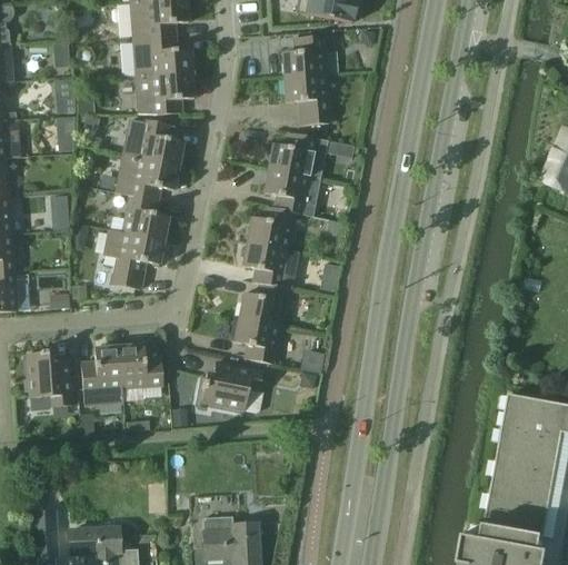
[(132,40),(177,36),(176,23),(189,22),(187,0),(152,0),(129,2),(132,40)]
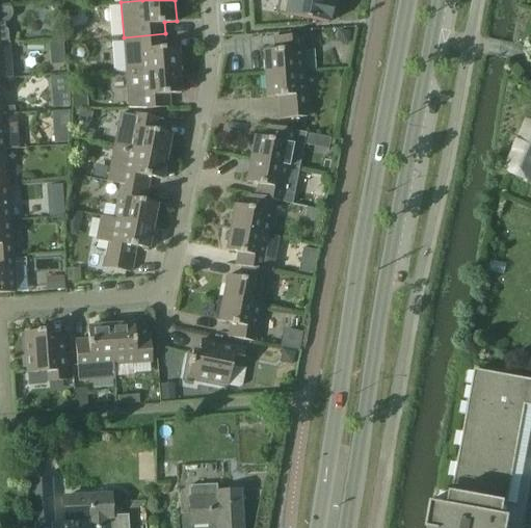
[(328,21),(333,0),(277,0),(276,10),(328,21)]
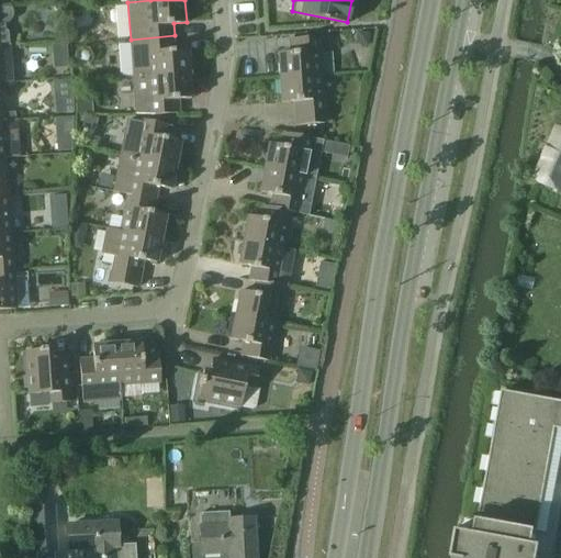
[(0,6),(0,43),(10,43),(9,30),(9,29),(8,29),(8,28),(7,28),(6,28),(4,21),(7,21),(9,20),(10,19),(11,19),(12,17),(13,15),(13,13),(13,12),(13,10),(13,8),(12,7),(12,4),(0,6)]
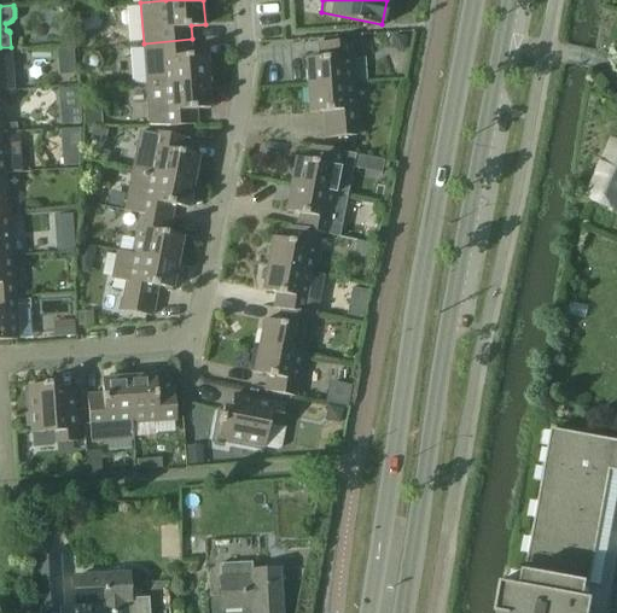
[(406,47),(408,33),(396,31),(394,45),(406,47)]
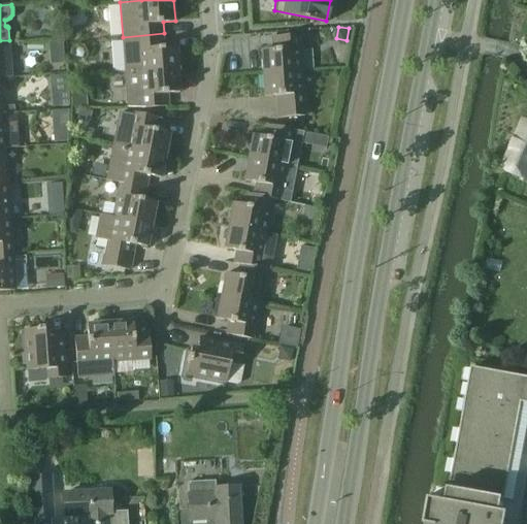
[(165,45),(164,33),(123,37),(126,73),(179,69),(177,44),(165,45)]
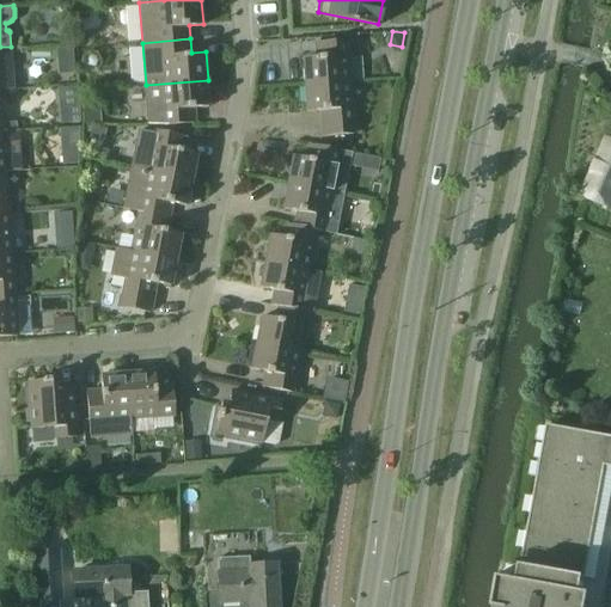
[(305,84),(349,81),(346,38),(316,41),(317,55),(303,56),(305,84)]
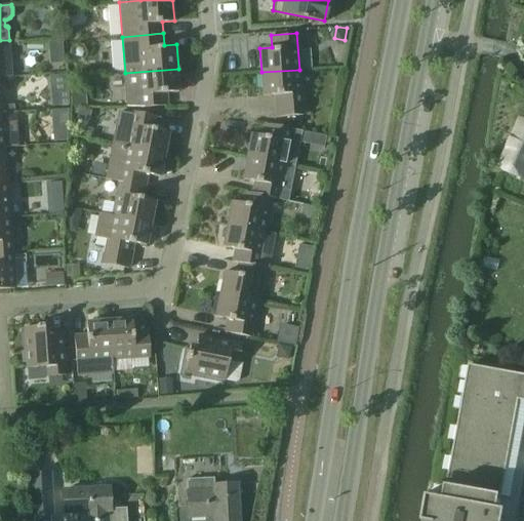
[(0,75),(13,74),(10,40),(9,40),(0,40),(0,75)]
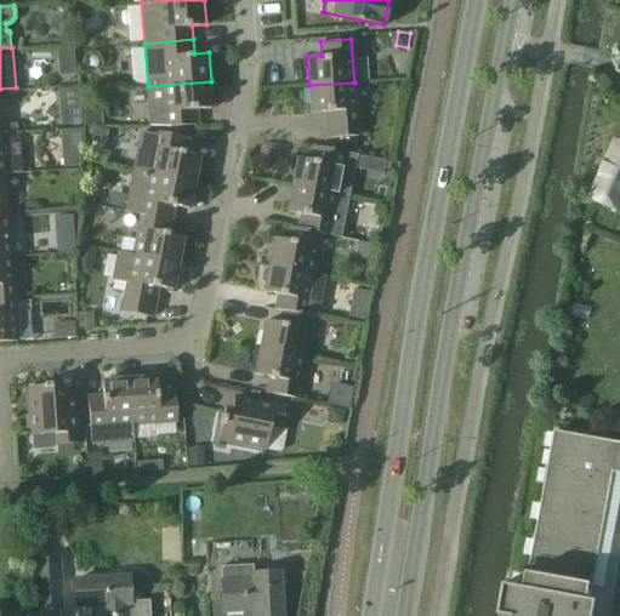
[(214,107),(211,81),(148,86),(152,127),(199,123),(198,108),(214,107)]
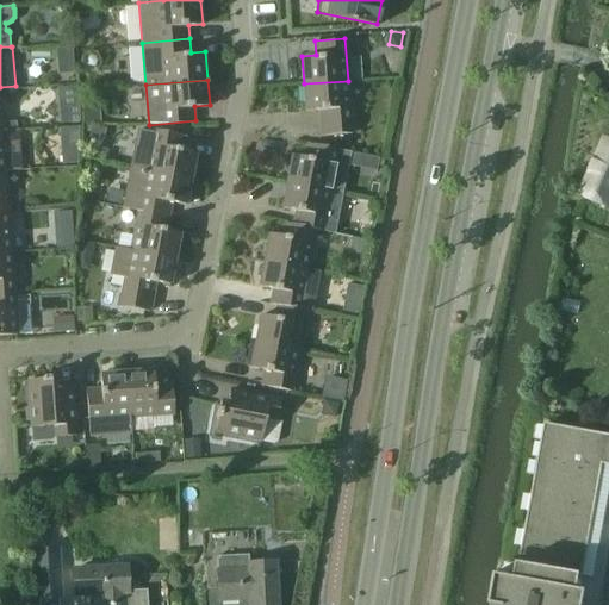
[(350,132),(348,81),(304,83),(305,110),(319,108),(321,133),(350,132)]
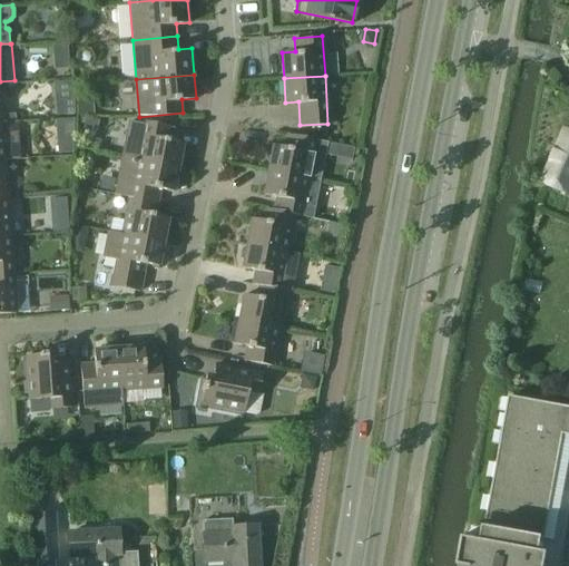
[(79,113),(95,111),(94,91),(78,93),(79,113)]
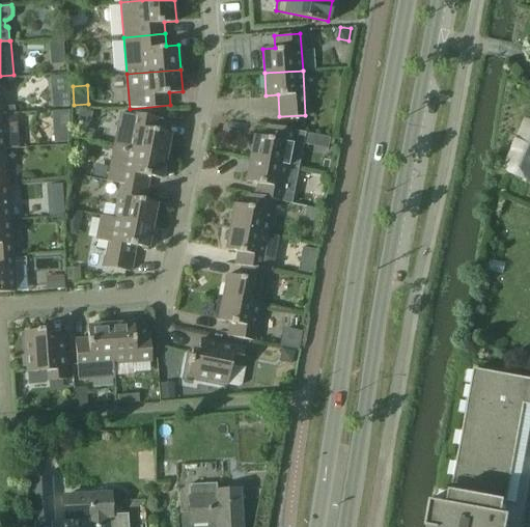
[(60,92),(52,93),(53,105),(61,104),(60,92)]
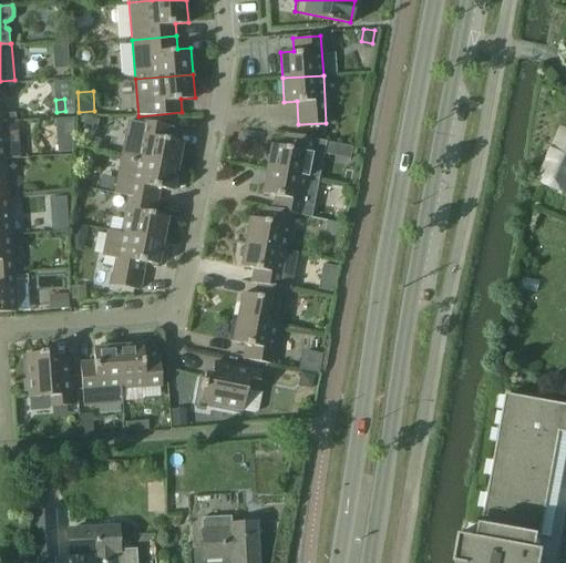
[(74,114),(55,115),(57,136),(73,135),(74,114)]
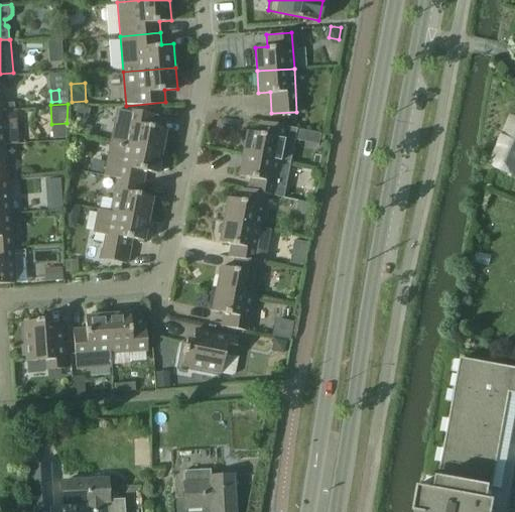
[(125,144),(162,151),(167,128),(155,126),(157,114),(132,109),(132,110),(117,107),(110,141),(125,144)]
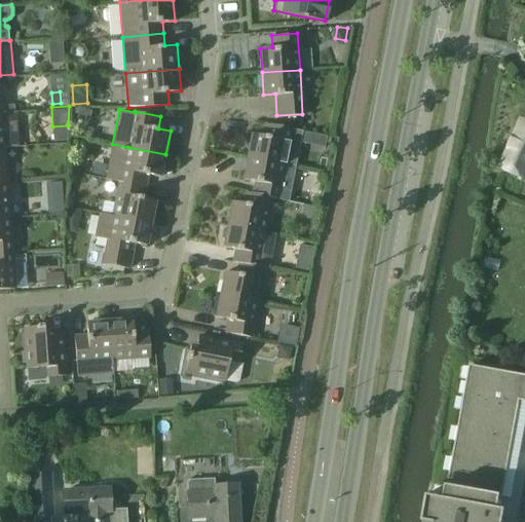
[(0,146),(5,146),(19,145),(15,110),(3,111),(0,111),(0,146)]
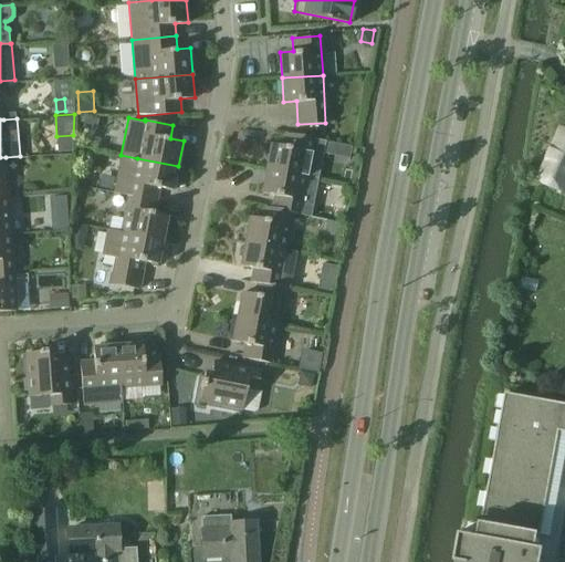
[(564,126),(563,125),(540,178),(564,188),(564,126)]
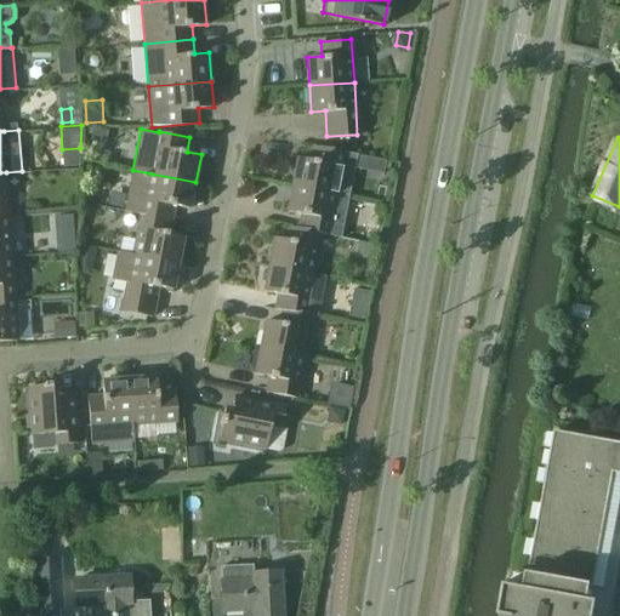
[(356,153),(314,144),(312,159),(296,155),(290,183),(348,195),(356,153)]
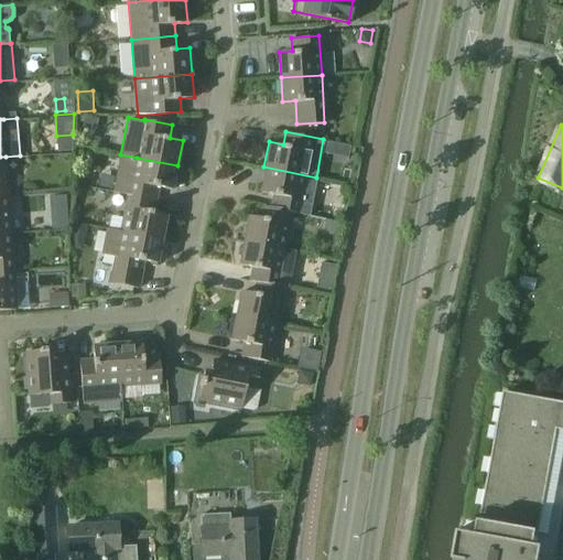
[(177,165),(137,158),(120,154),(114,191),(130,194),(158,198),(160,186),(173,190),(177,165)]
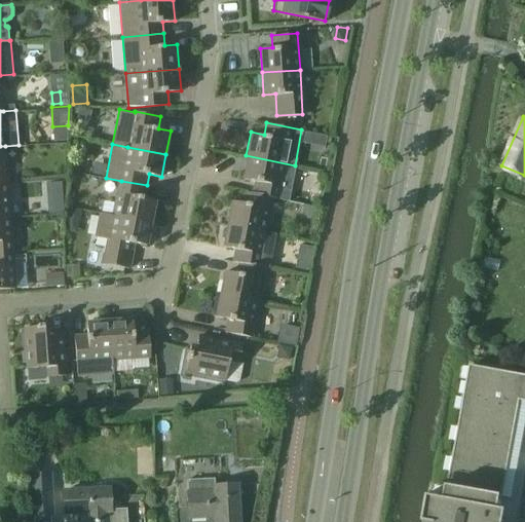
[(5,146),(0,146),(0,182),(8,182),(5,146)]
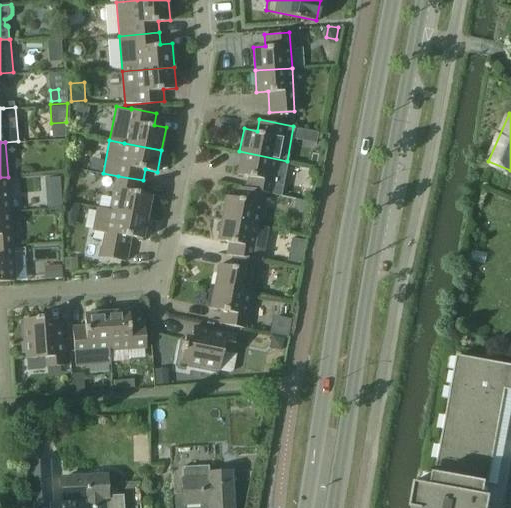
[(239,151),(235,174),(247,176),(245,188),(264,192),(280,195),(287,161),(239,151)]
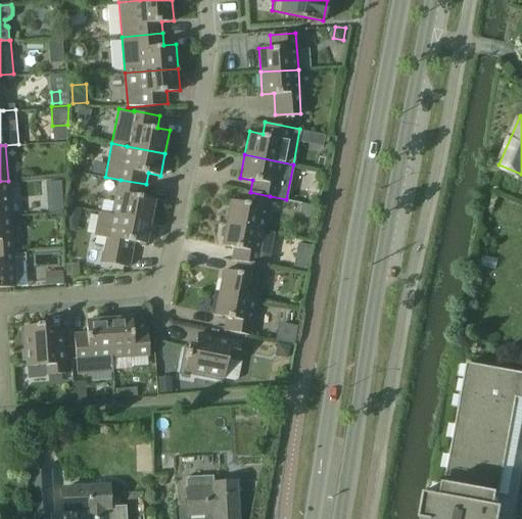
[(82,160),(74,158),(72,167),(80,169),(82,160)]
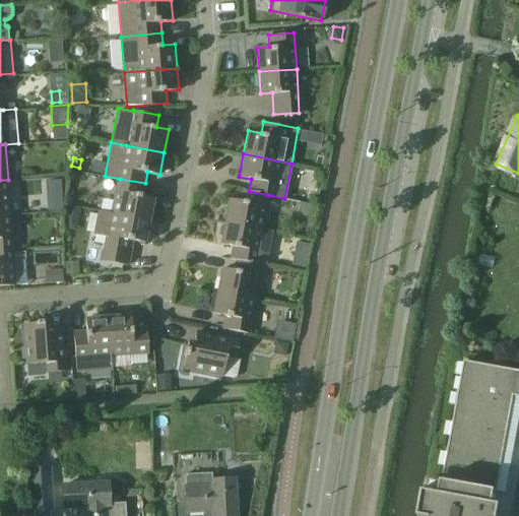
[(143,195),(145,183),(120,179),(113,212),(150,220),(154,197),(143,195)]
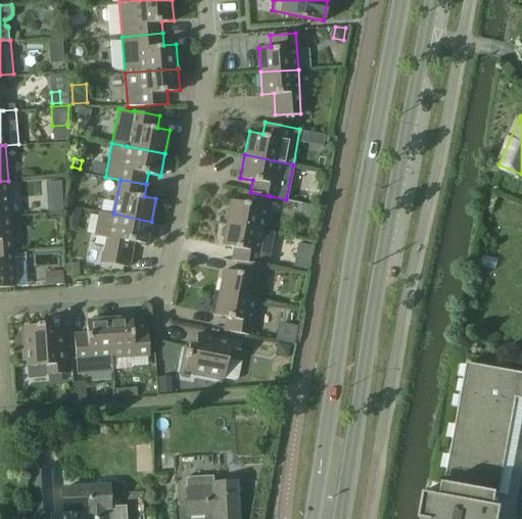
[(8,181),(0,181),(0,216),(11,216),(8,181)]
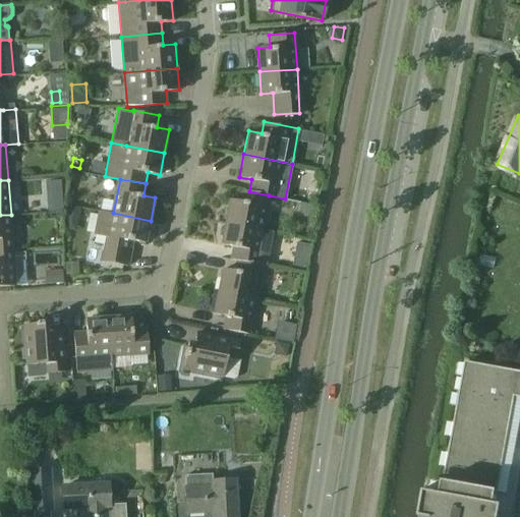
[(269,195),(249,191),(242,189),(240,202),(229,198),(224,221),(263,229),(269,195)]
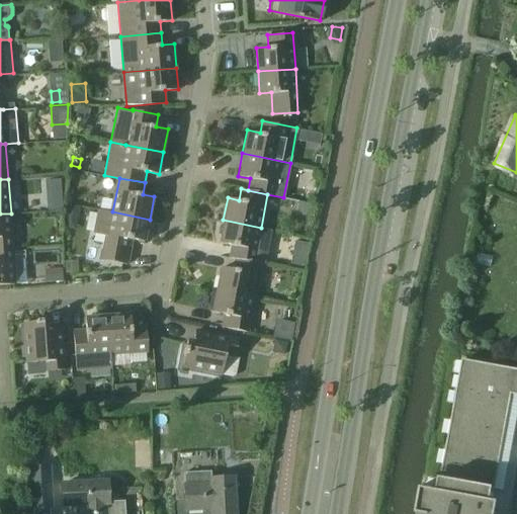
[(63,204),(62,195),(49,196),(50,205),(63,204)]
